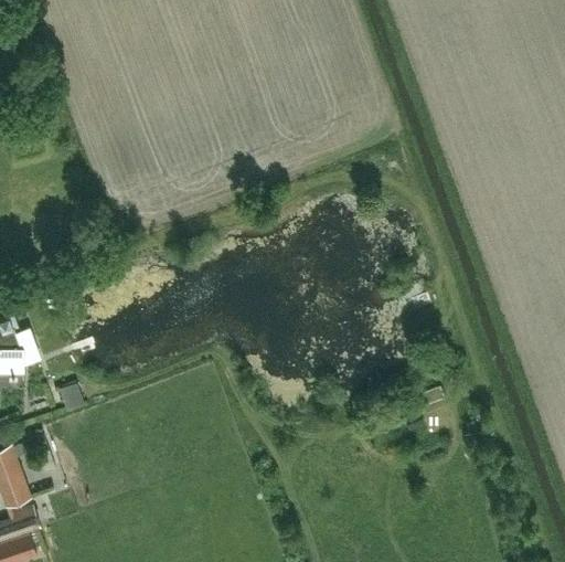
[(0,373),(24,374),(24,349),(21,349),(13,328),(17,327),(13,318),(0,322),(0,373)]
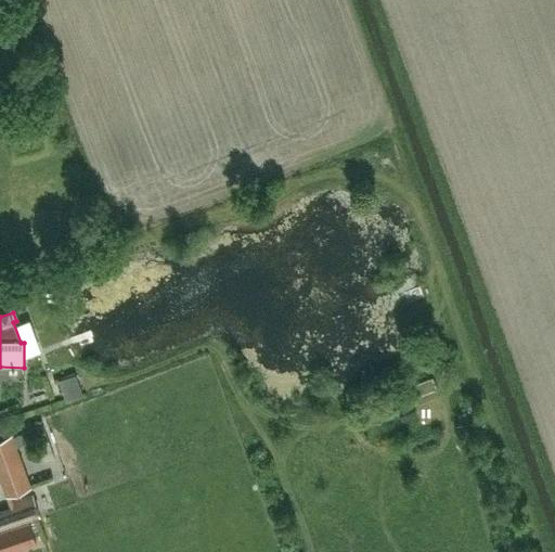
[(82,398),(75,379),(59,384),(65,403),(82,398)]
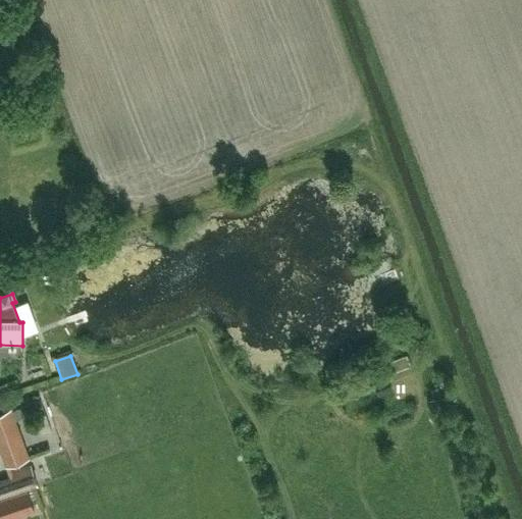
[(0,416),(0,449),(7,469),(29,461),(11,413),(0,416)]
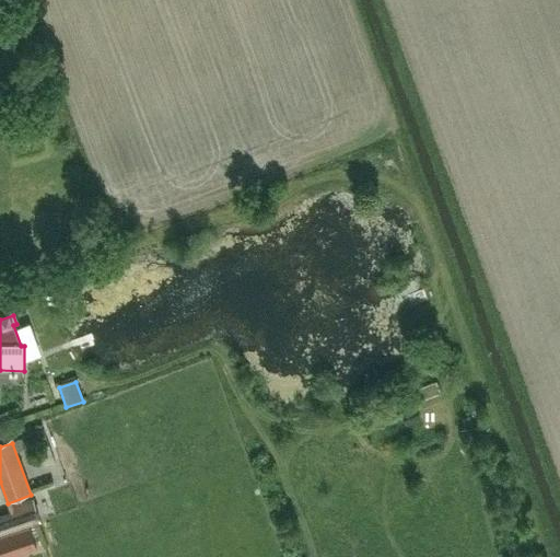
[(0,521),(0,538),(42,524),(36,509),(0,521)]
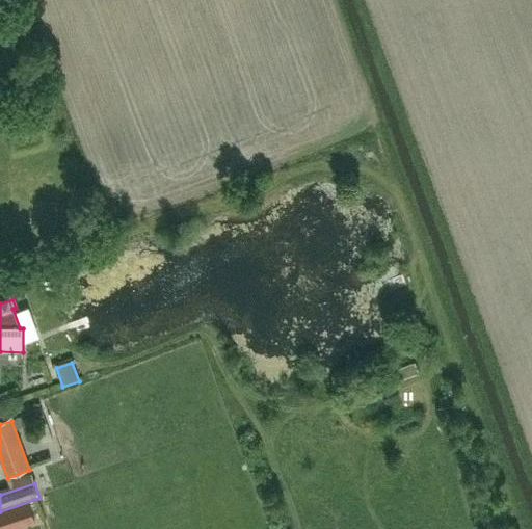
[(29,504),(0,513),(0,528),(21,528),(36,524),(29,504)]
